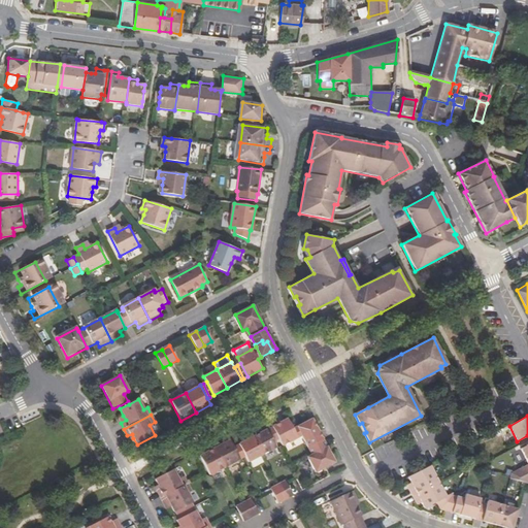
[(284,446),(302,435),(298,426),(294,428),(289,419),(273,426),(279,438),(284,446)]
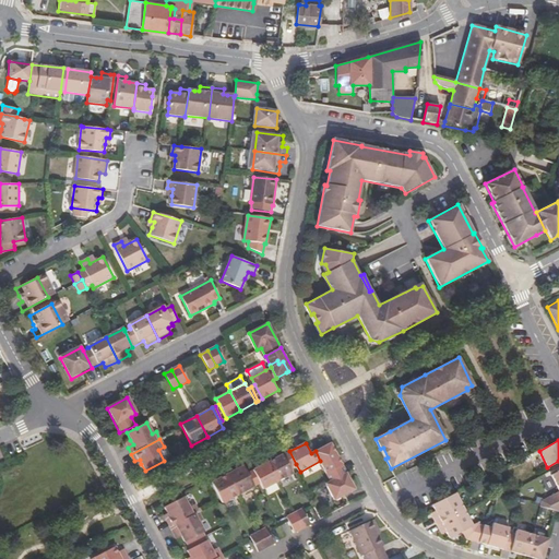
[(331,443),(328,444),(332,455),(328,456),(330,461),(322,464),(326,473),(342,464),(331,443)]
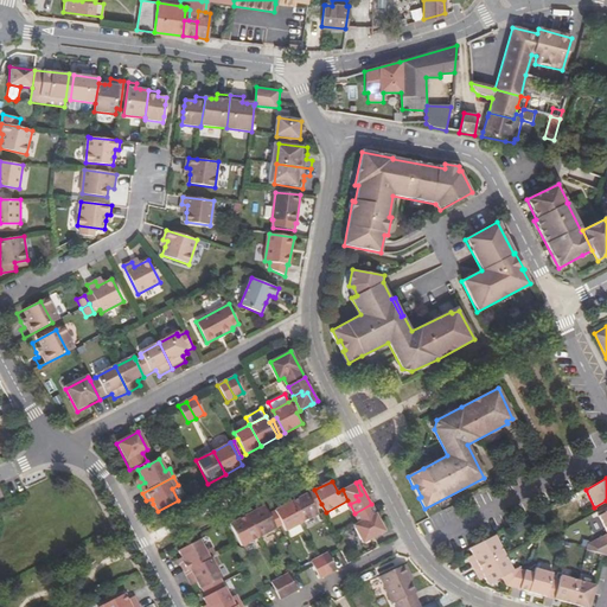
[(360,494),(356,483),(353,484),(343,490),(347,500),(350,504),(358,500),(356,496),(360,494)]
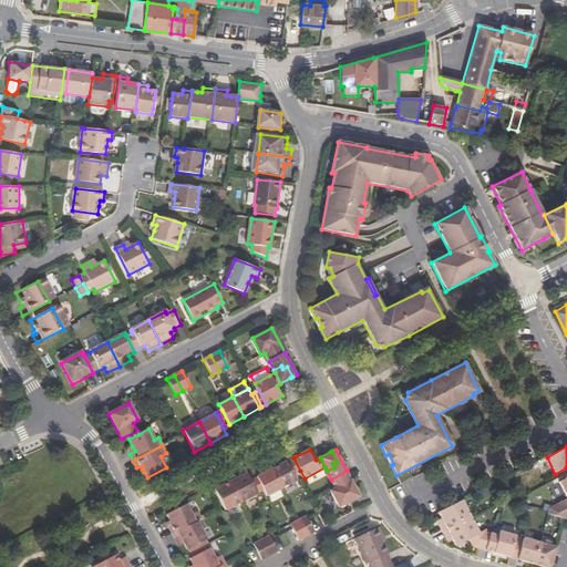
[(297,473),(300,471),(294,457),(290,460),(297,473)]
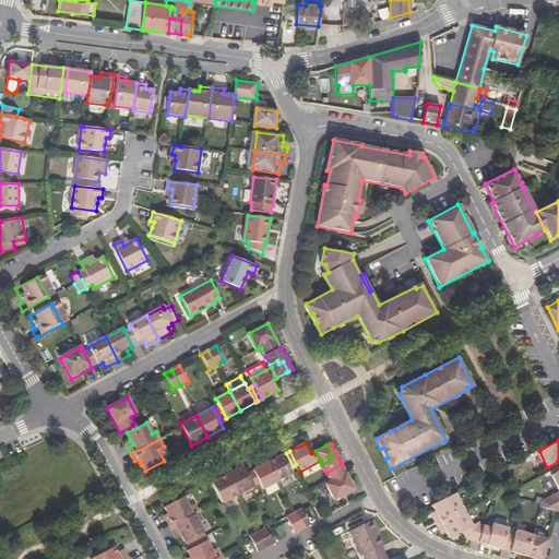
[(290,467),(293,466),(286,453),(283,454),(290,467)]
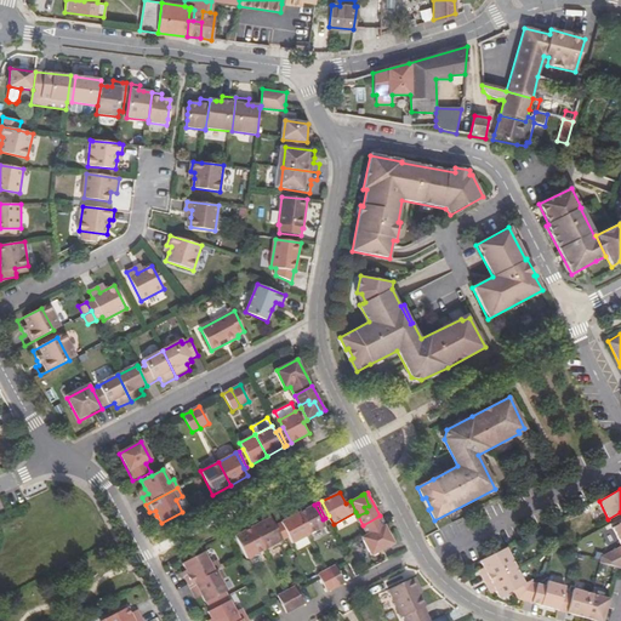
[(326,527),(323,519),(314,505),(298,513),(309,535),(326,527)]
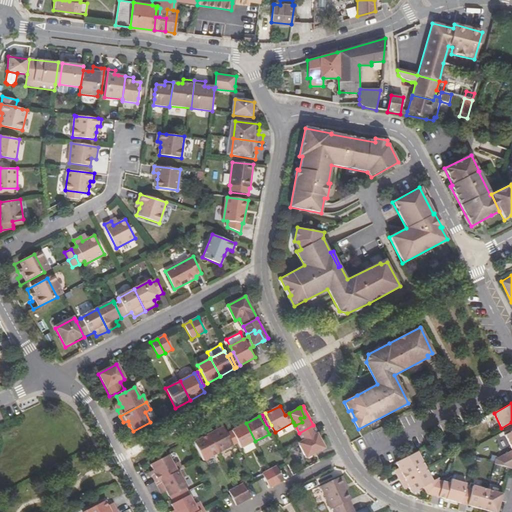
[(242,448),(255,441),(246,423),(233,430),(239,442),(242,448)]
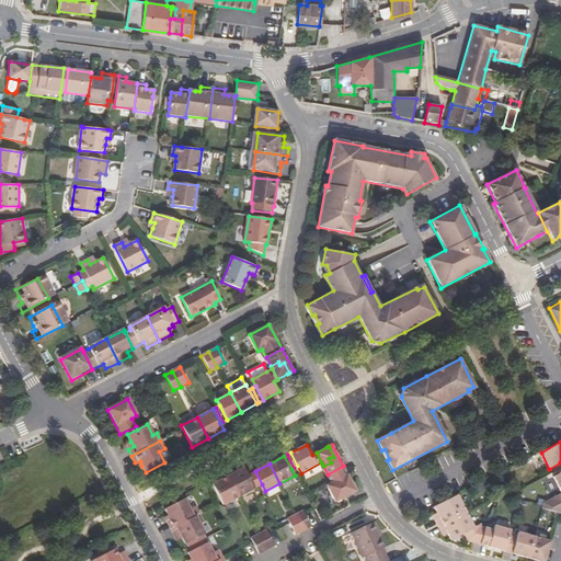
[(356,491),(343,466),(328,474),(332,482),(328,484),(336,502),(356,491)]
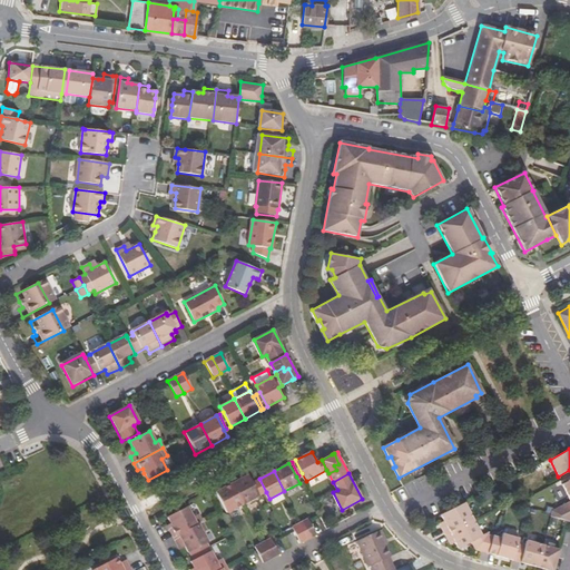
[(258,497),(252,483),(248,475),(232,484),(243,504),(258,497)]
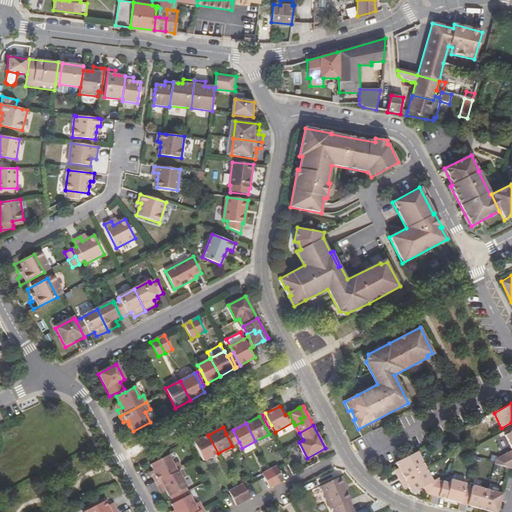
[(236,444),(239,442),(233,430),(229,432),(236,444)]
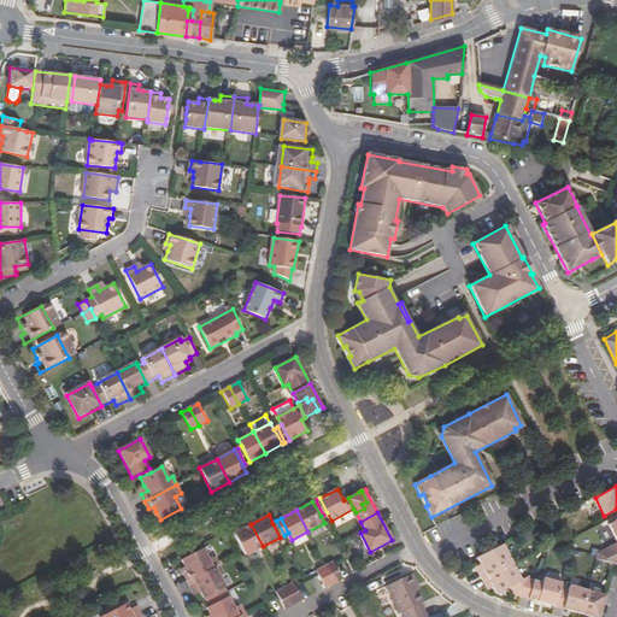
[(280,538),(285,535),(276,521),(272,523),(280,538)]
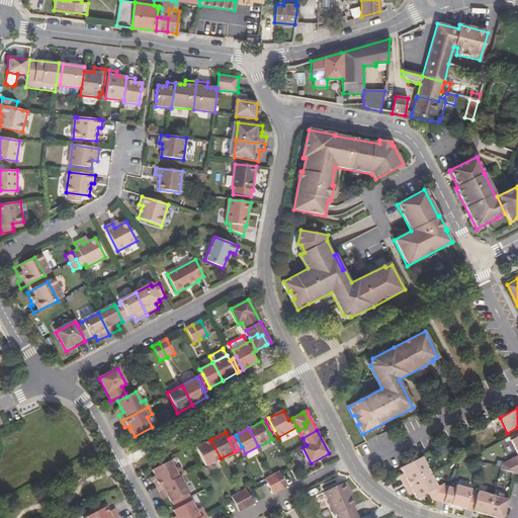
[(206,466),(221,458),(210,440),(195,447),(206,466)]
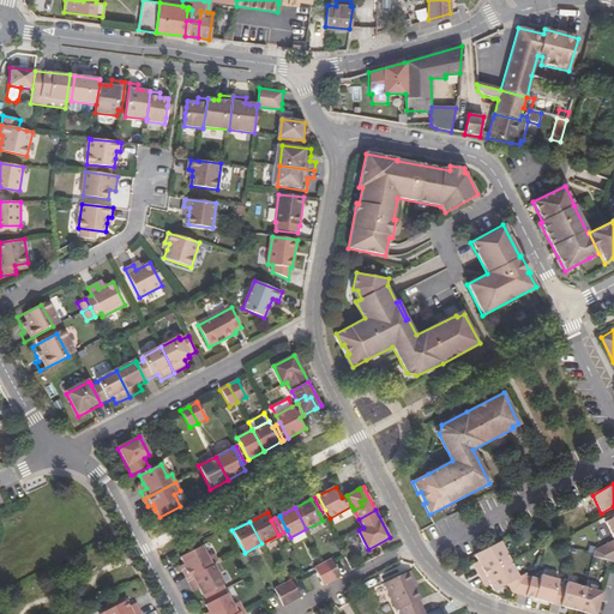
[(475,567),(480,575),(510,559),(500,541),(483,549),(474,554),(480,565),(475,567)]
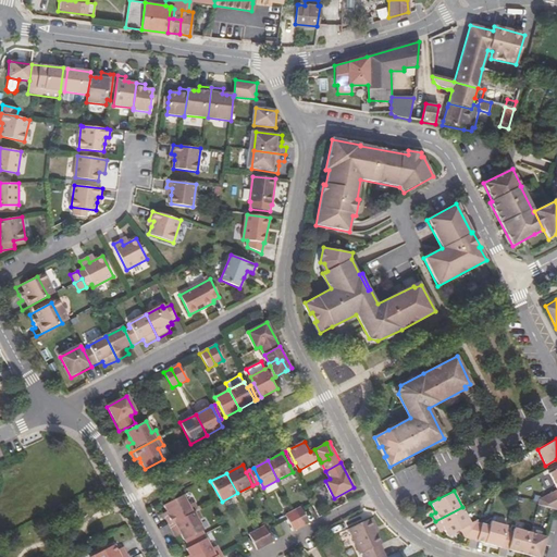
[(554,509),(556,508),(556,491),(540,499),(539,503),(537,505),(554,509)]
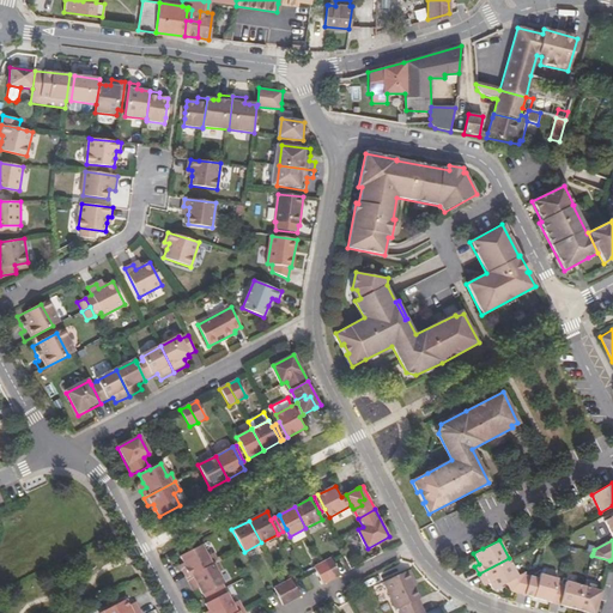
[(180,557),(183,563),(186,569),(181,571),(186,580),(217,562),(212,553),(206,557),(200,546),(180,557)]
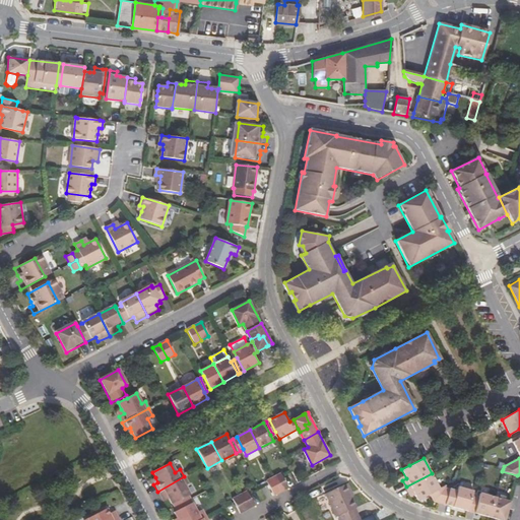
[(281,472),(274,476),(281,492),(288,488),(281,472)]
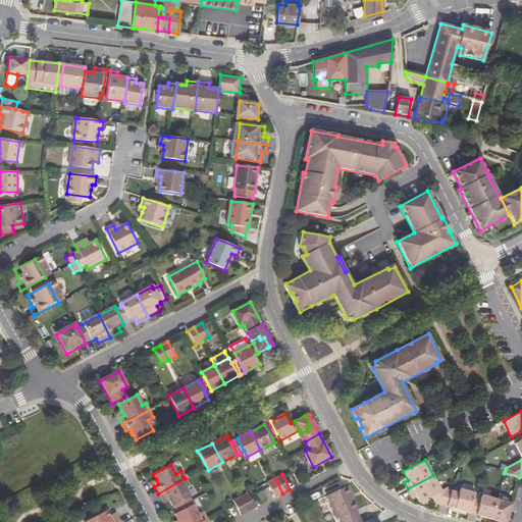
[(441,491),(433,475),(408,488),(411,496),(415,493),(419,503),(441,491)]
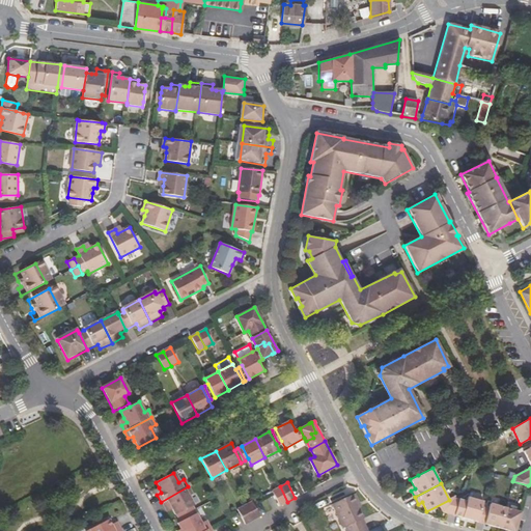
[(192,494),(188,486),(161,502),(164,508),(169,506),(171,510),(174,515),(193,506),(188,496),(192,494)]
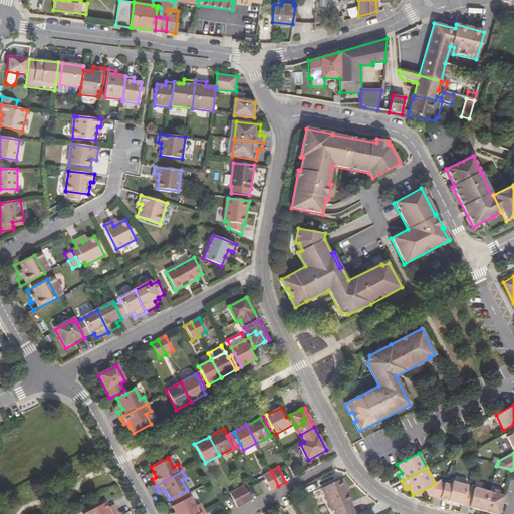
[(263,475),(271,490),(278,486),(271,471),(263,475)]
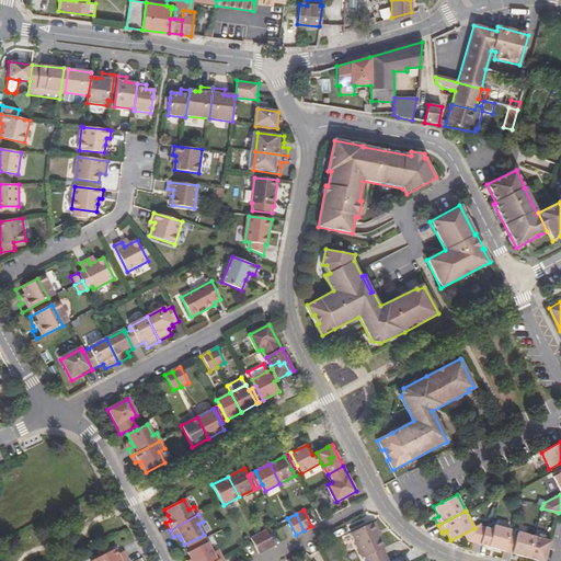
[(365,557),(366,560),(387,560),(381,549),(384,548),(376,533),(378,531),(374,522),(351,533),(363,558),(365,557)]
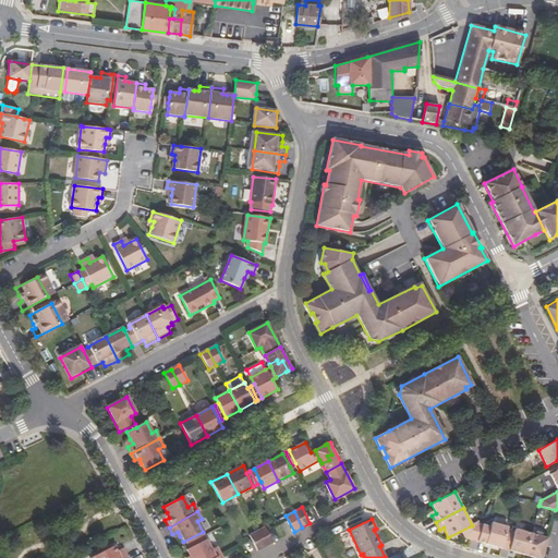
[(477,542),(501,549),(506,533),(507,528),(500,525),(499,530),(482,525),(477,542)]
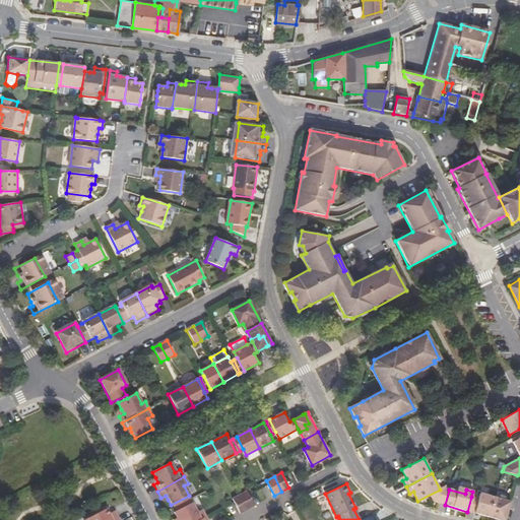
[(247,491),(240,495),(248,510),(255,506),(247,491)]
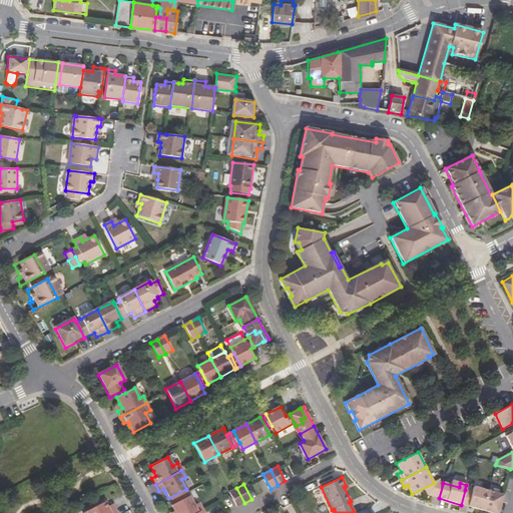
[(472,492),(465,490),(461,505),(482,511),(488,491),(473,487),(472,492)]
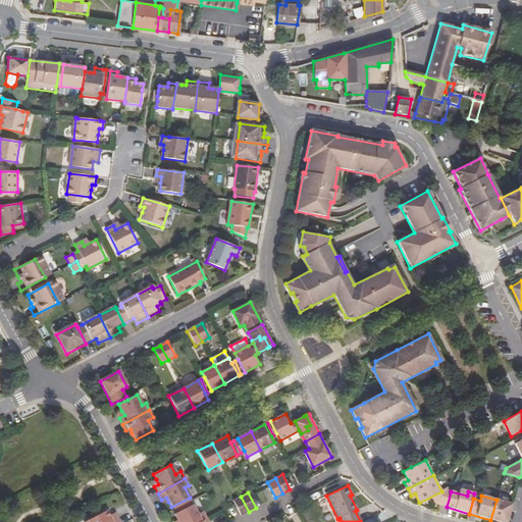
[(233,501),(242,515),(249,512),(241,497),(233,501)]
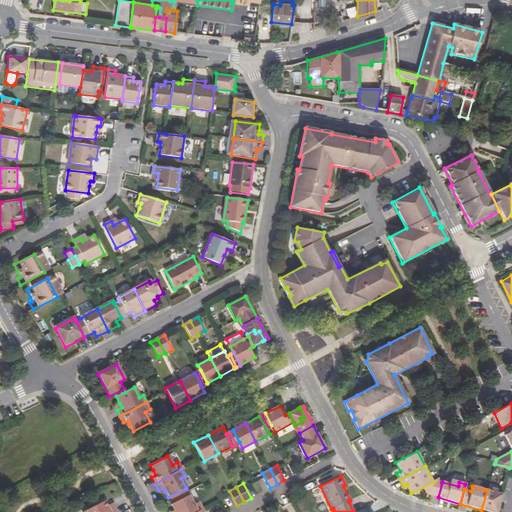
[(496,511),(502,494),(487,490),(481,510),(489,511),(496,511)]
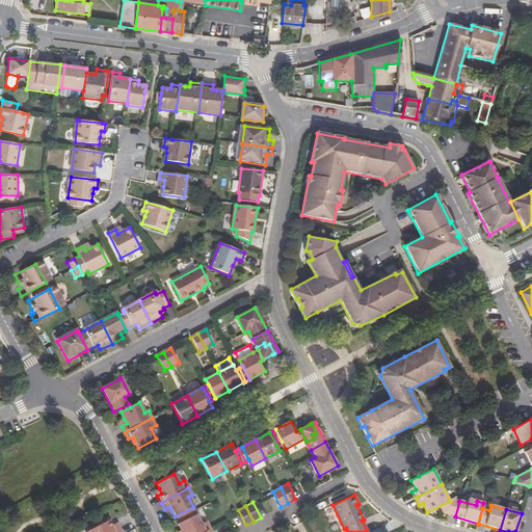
[(178,524),(181,530),(182,531),(204,531),(211,529),(207,522),(202,524),(195,514),(178,524)]
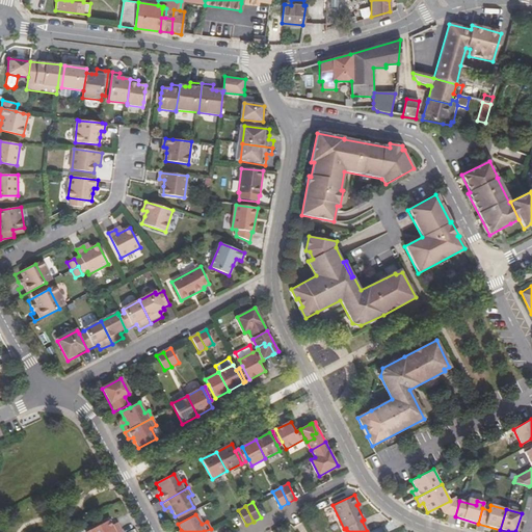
[(114,528),(112,525),(110,520),(87,531),(86,531),(124,531),(120,525),(114,528)]
